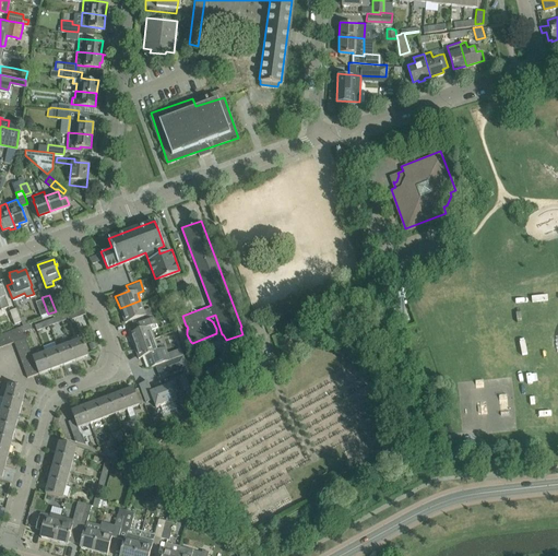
[(42,297),(35,299),(40,314),(47,311),(42,297)]
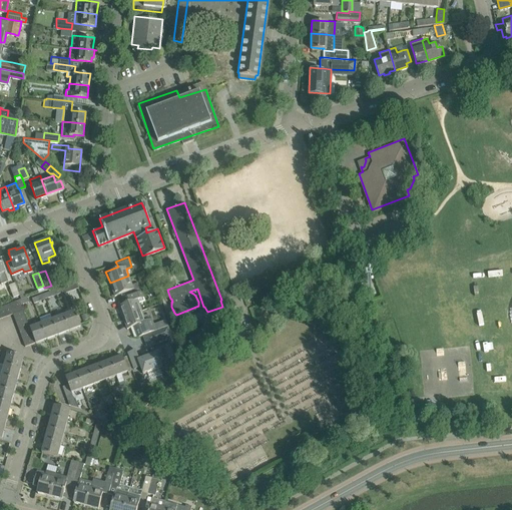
[(114,294),(119,292),(121,298),(140,290),(137,281),(131,283),(128,276),(110,283),(114,294)]
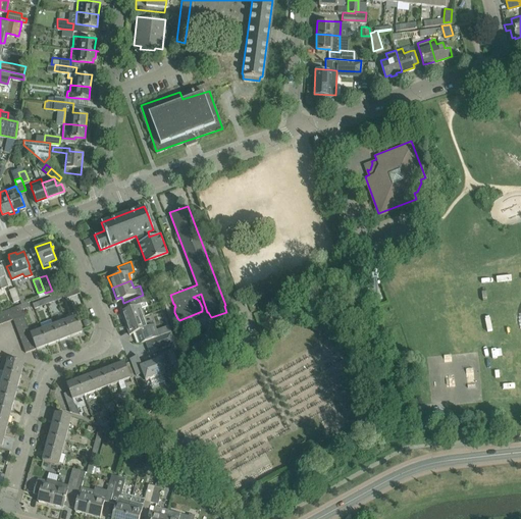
[(19,298),(14,286),(8,289),(12,301),(19,298)]
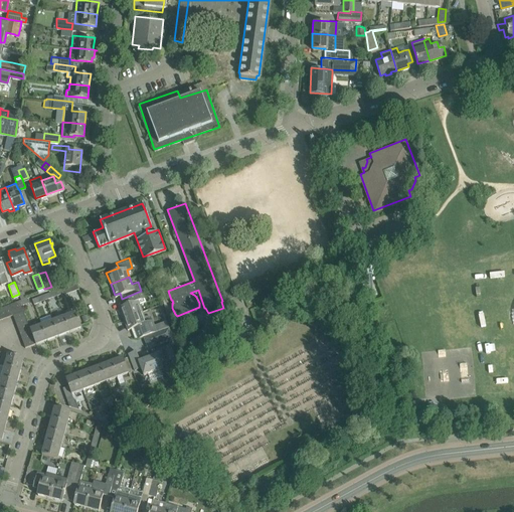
[(64,285),(61,286),(53,289),(55,294),(63,291),(64,293),(67,291),(64,285)]
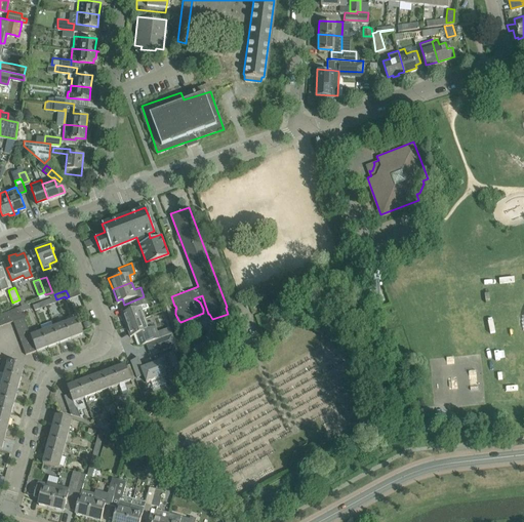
[(121,312),(125,323),(145,316),(142,309),(148,307),(144,296),(124,305),(126,310),(121,312)]
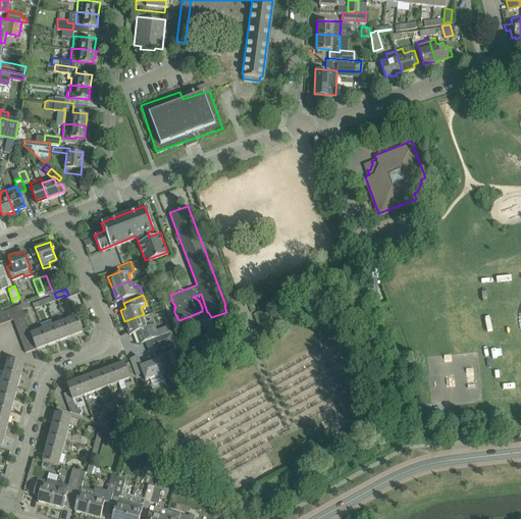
[(27,300),(18,303),(20,308),(29,305),(27,300)]
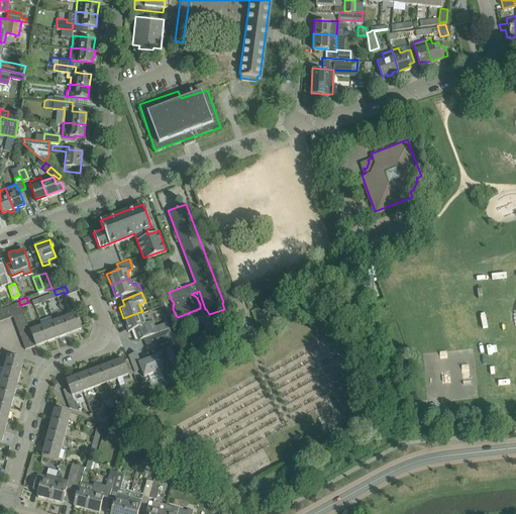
[(22,311),(20,305),(18,300),(3,306),(7,317),(12,315),(22,311)]
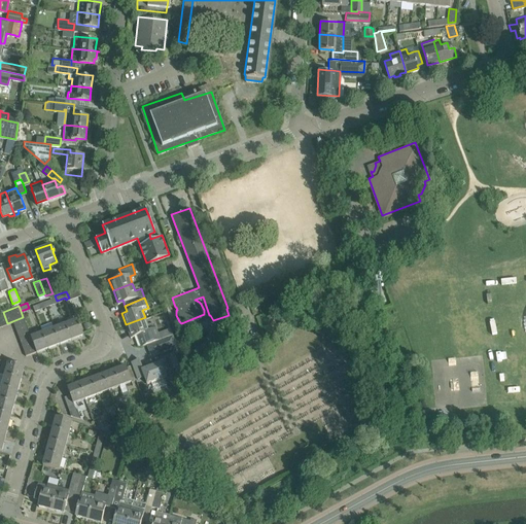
[(25,322),(23,317),(12,321),(14,326),(25,322)]
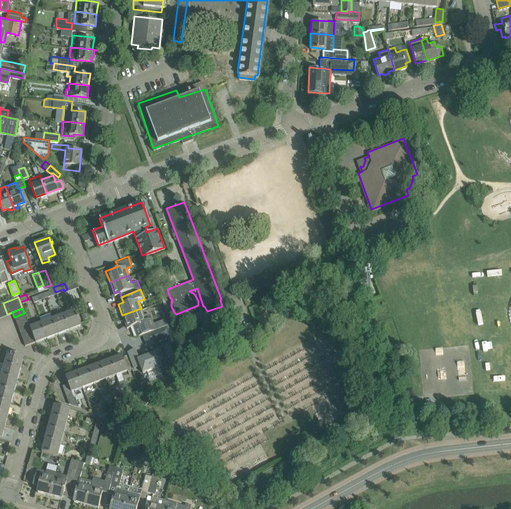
[(74,308),(65,312),(63,312),(69,328),(80,324),(74,308)]
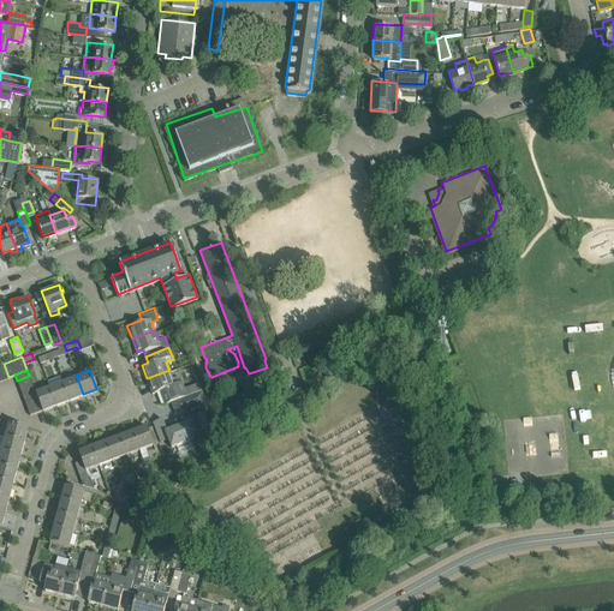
[(159,389),(161,394),(165,402),(171,400),(186,394),(183,387),(179,376),(171,376),(170,370),(147,378),(151,391),(159,389)]
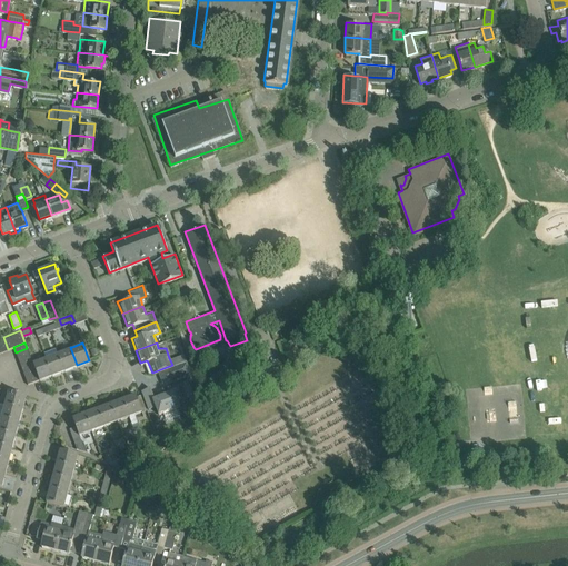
[(70,347),(58,353),(65,369),(77,365),(70,347)]
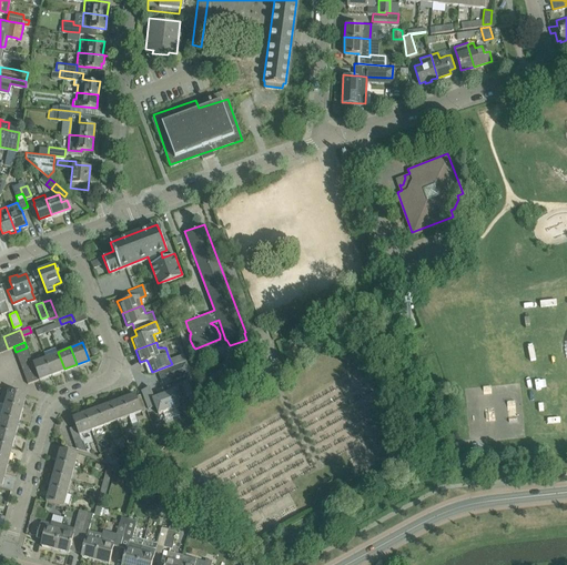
[(29,354),(27,347),(16,352),(18,357),(29,354)]
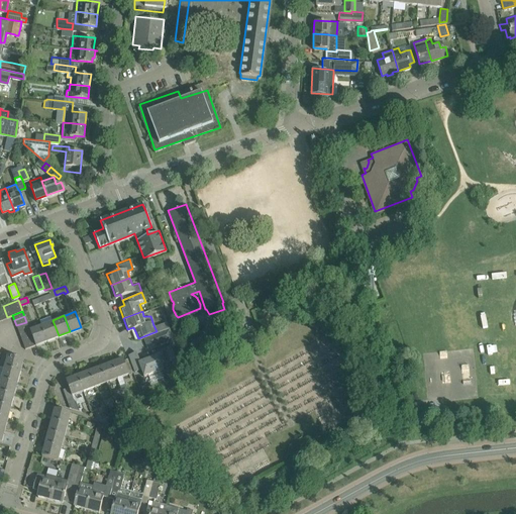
[(46,339),(59,335),(53,320),(41,324),(46,339)]
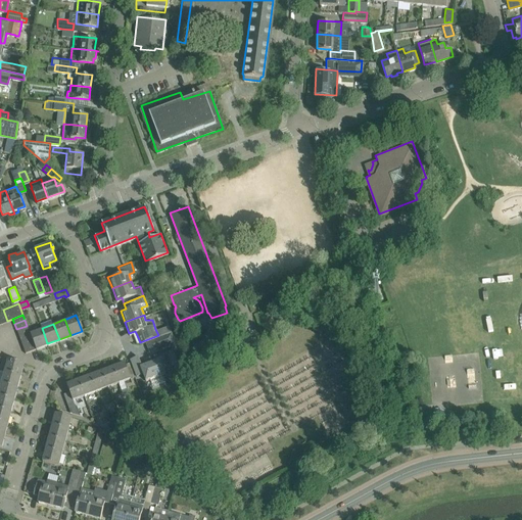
[(168,324),(161,326),(164,333),(171,331),(168,324)]
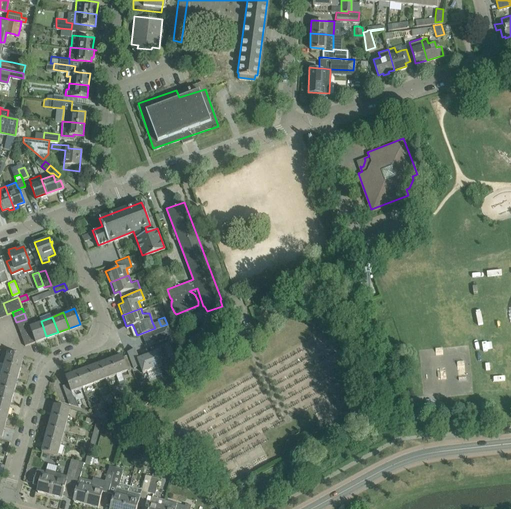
[(28,324),(26,319),(16,322),(18,328),(28,324)]
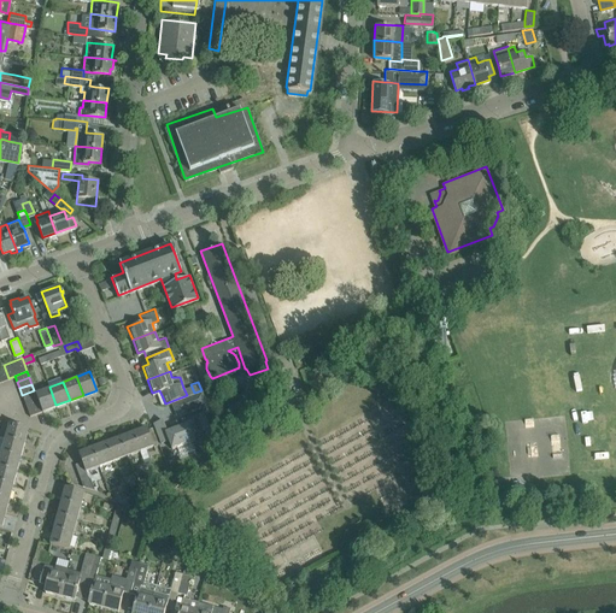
[(39,404),(41,410),(42,411),(56,405),(50,387),(35,392),(36,396),(39,404)]
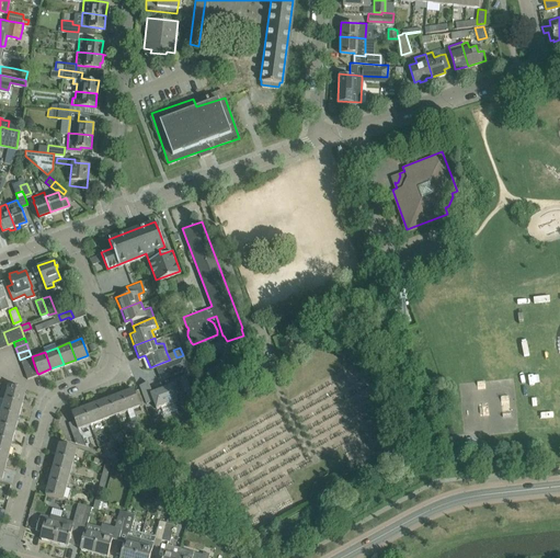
[(20,360),(22,365),(33,361),(32,356),(31,355),(20,360)]
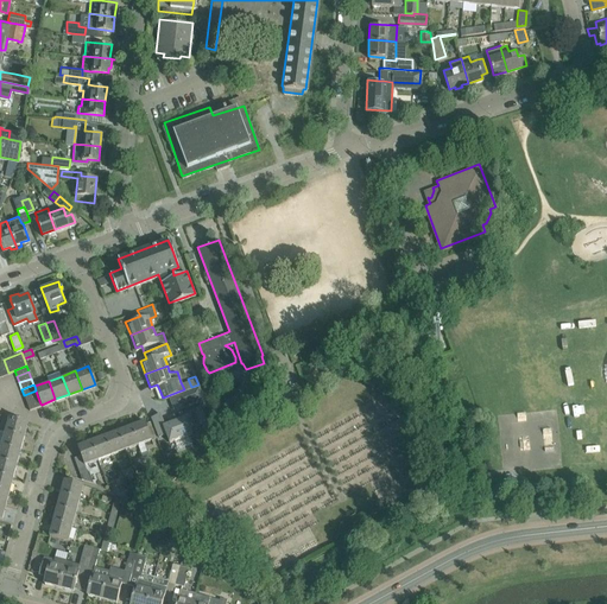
[(184,389),(169,395),(175,408),(203,398),(198,385),(191,387),(184,389)]
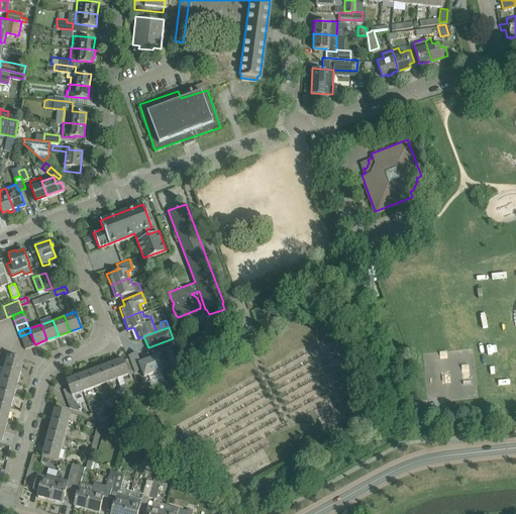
[(20,336),(21,338),(22,342),(32,338),(30,332),(20,336)]
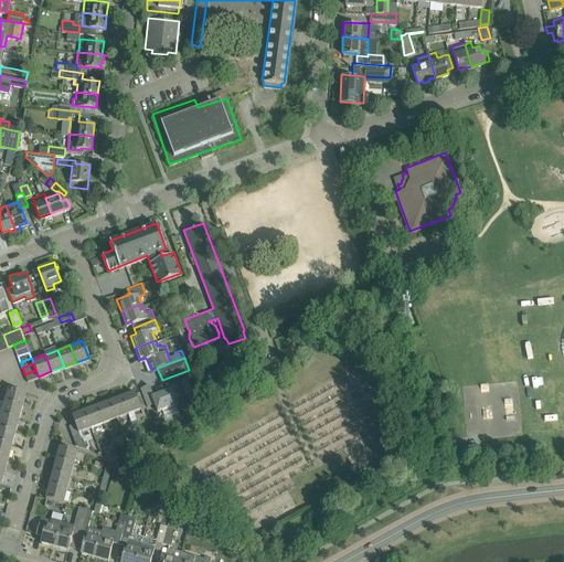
[(27,380),(38,375),(35,370),(24,374),(27,380)]
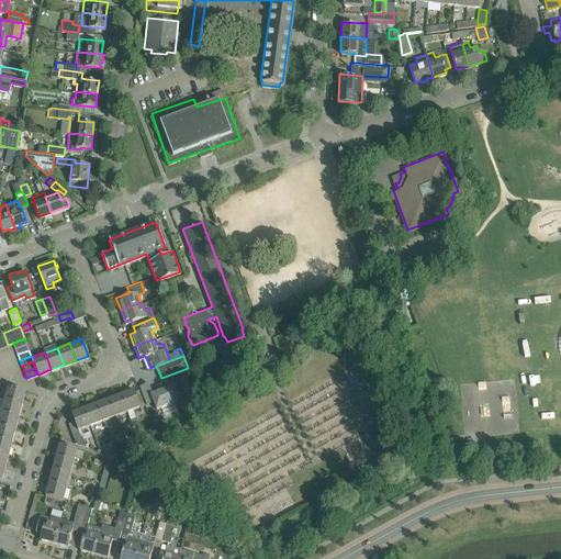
[(246,372),(251,383),(259,380),(254,369),(246,372)]
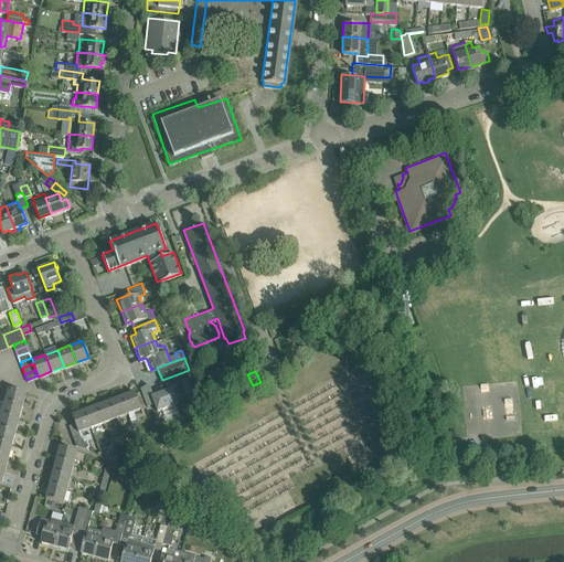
[(157,410),(173,403),(178,402),(176,394),(178,393),(173,383),(163,386),(165,390),(152,394),(148,383),(140,385),(147,404),(153,402),(157,410)]
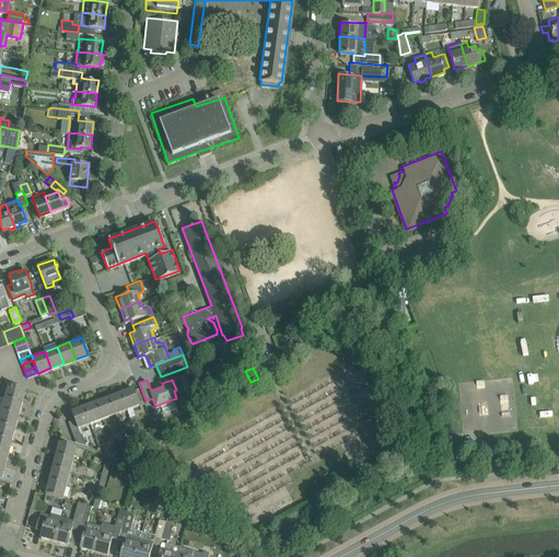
[(22,401),(25,387),(8,383),(4,395),(22,401)]
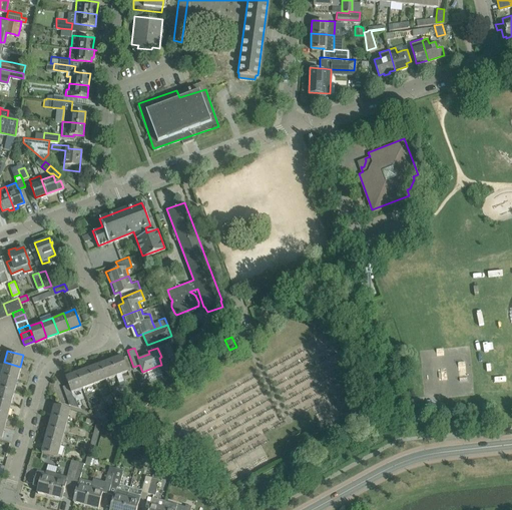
[(122,391),(127,390),(126,387),(120,372),(126,369),(128,374),(132,372),(126,354),(122,356),(121,354),(110,358),(115,373),(122,391)]
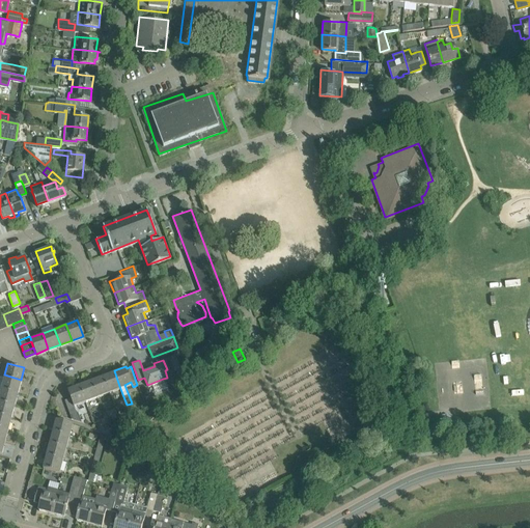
[(119,386),(114,370),(102,376),(108,391),(119,386)]
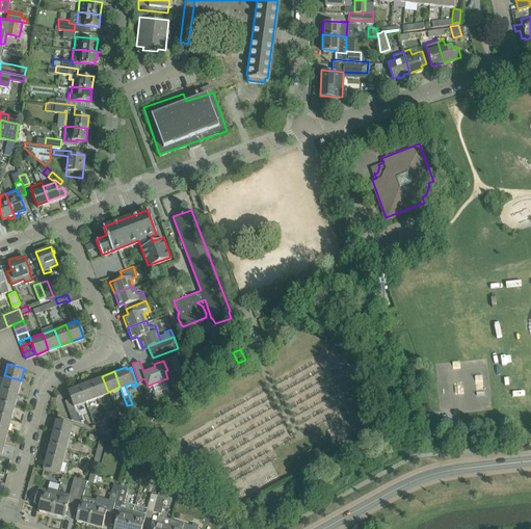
[(4,375),(1,388),(18,392),(21,380),(4,375)]
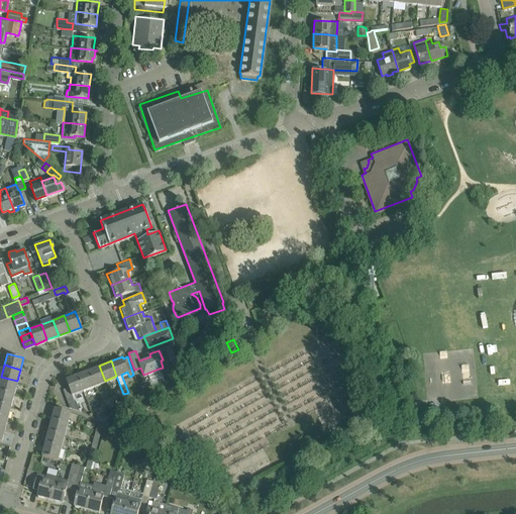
[(94,385),(105,381),(99,366),(88,370),(94,385)]
